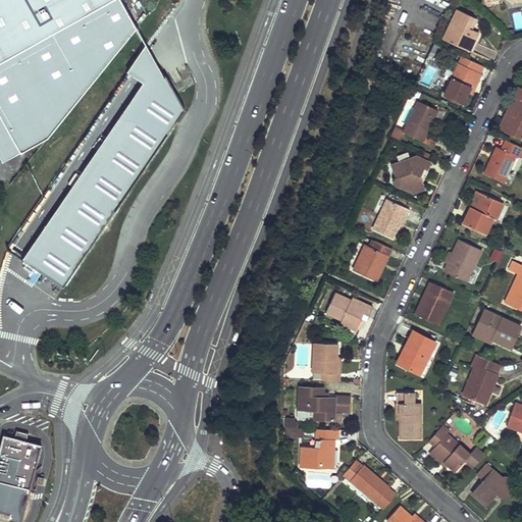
[(0,0),(0,62),(111,0),(0,0)]
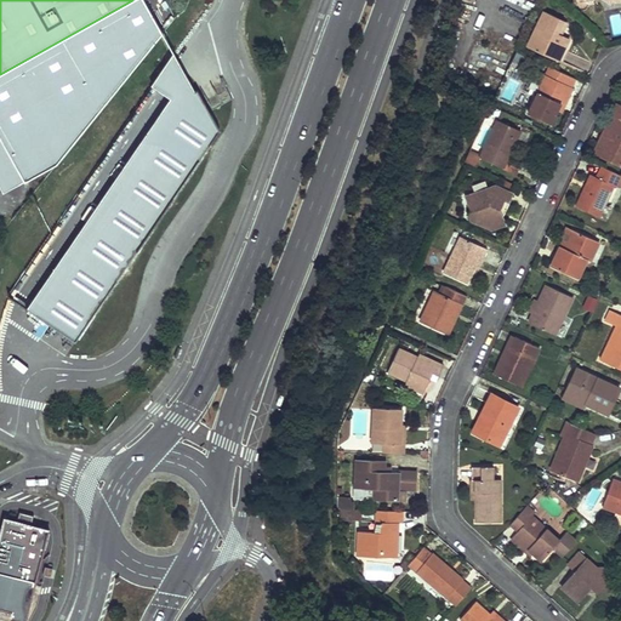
[(146,0),(132,0),(0,74),(0,137),(27,182),(58,166),(165,34),(146,0)]
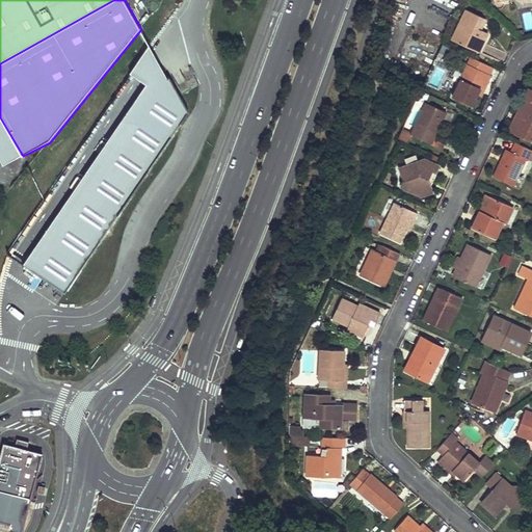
[(477,53),(482,43),(486,33),(479,29),(477,28),(482,18),(464,9),(450,40),(477,53)]
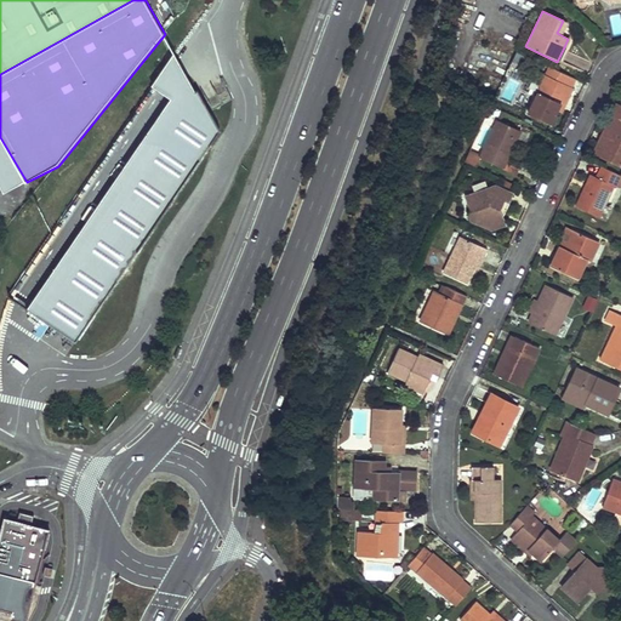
[(560,63),(571,40),(568,39),(563,50),(557,62),(560,63)]
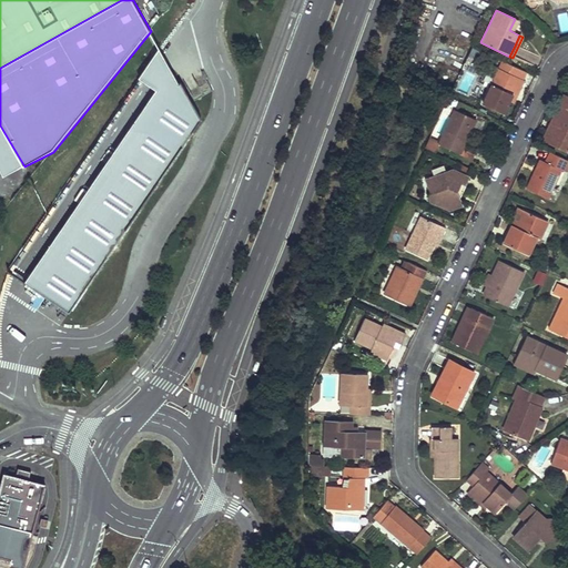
[(160,90),(27,283),(72,314),(203,120),(169,60),(162,50),(141,78),(151,85),(160,90)]
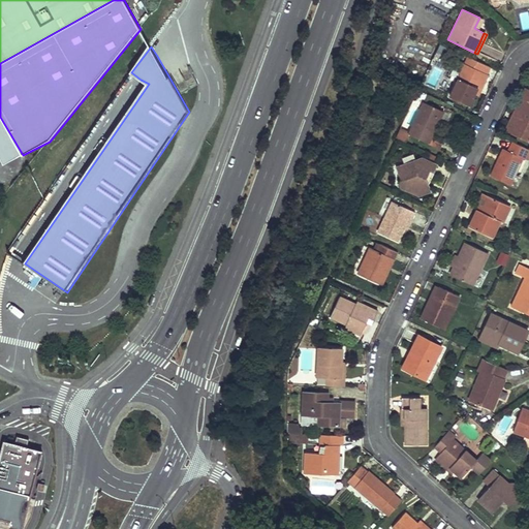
[(472,94),(479,80),(483,82),(487,73),(485,73),(488,67),(466,57),(447,96),(467,105),(472,94)]
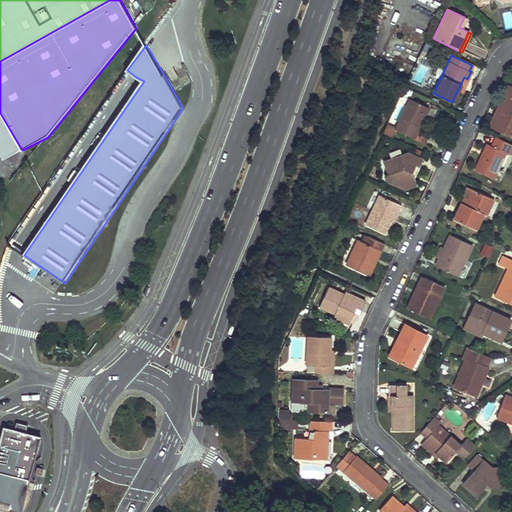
[(457,91),(460,93),(467,79),(464,77),(457,91)]
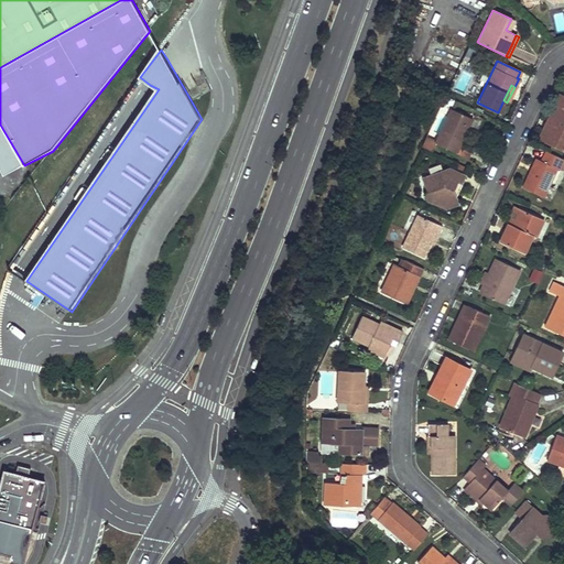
[(557,108),(552,119),(548,130),(550,131),(544,143),(563,151),(563,98),(559,96),(554,107),(557,108)]
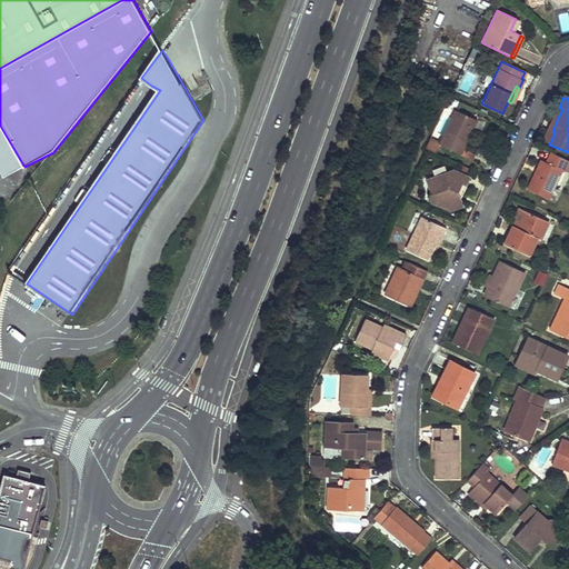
[(559,108),(545,141),(549,145),(555,132),(552,131),(557,120),(562,109),(559,108)]
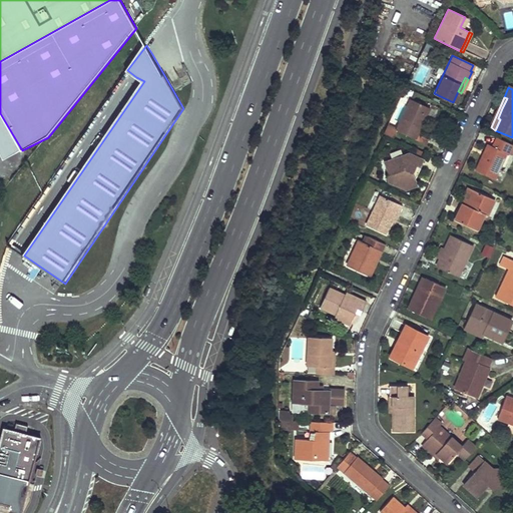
[(417,130),(421,122),(418,121),(425,106),(408,98),(394,129),(413,138),(417,130)]
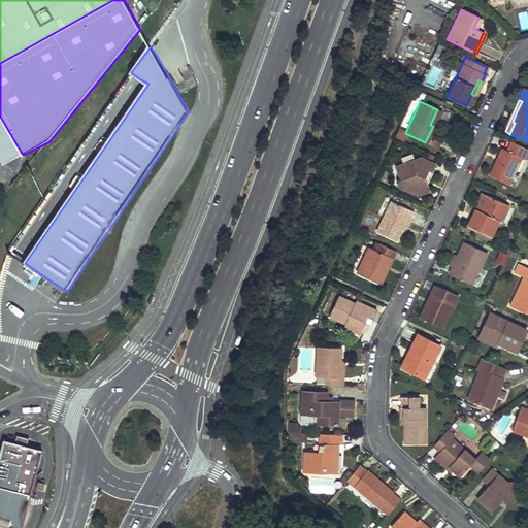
[(433,126),(440,111),(437,109),(430,125),(433,126)]
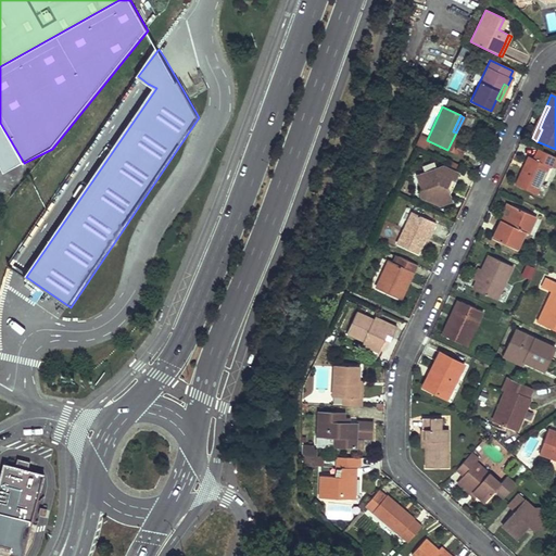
[(0,123),(0,167),(3,174),(24,163),(0,123)]
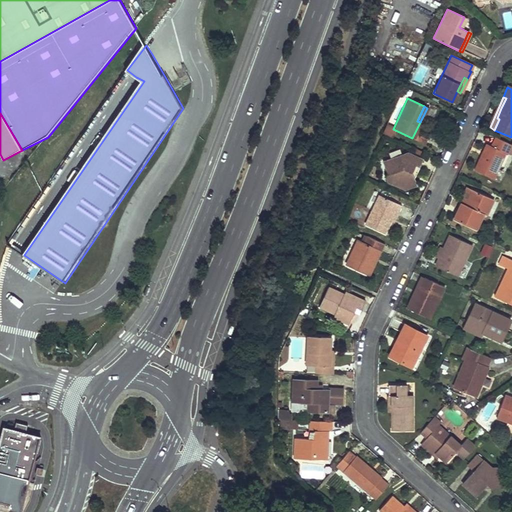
[(416,130),(412,138),(423,144),(427,136),(416,130)]
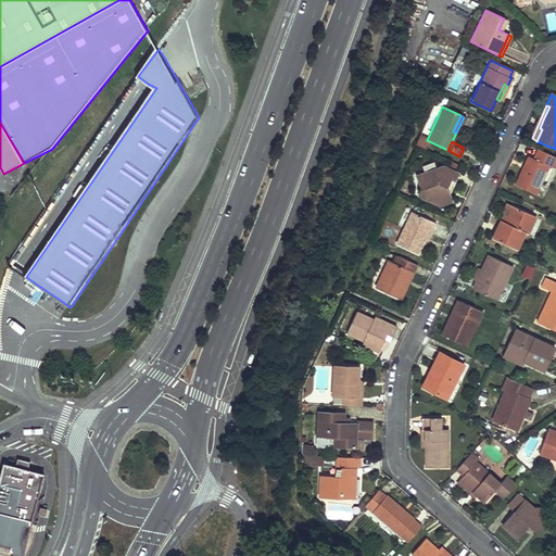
[(528,159),(520,173),(514,187),(535,198),(548,169),(552,171),(555,162),(555,159),(539,151),(533,162),(528,159)]
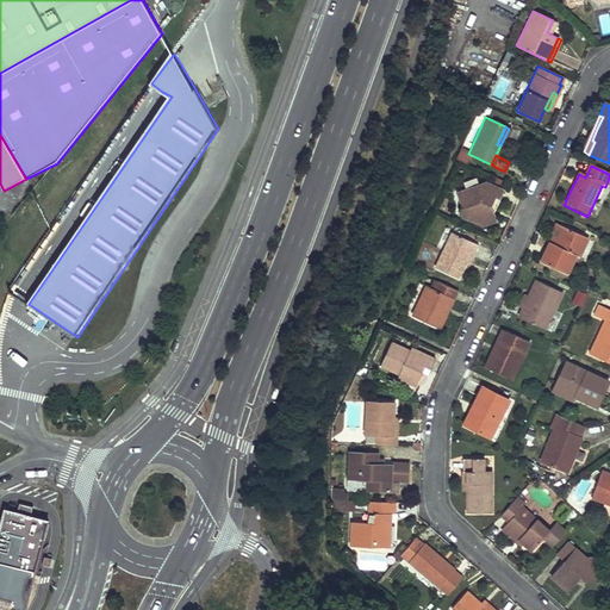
[(472,216),(475,218),(480,221),(483,226),(496,219),(493,213),(490,207),(495,198),(499,199),(504,190),(485,181),(458,192),(456,207),(460,209),(460,217),(470,221),(472,216)]
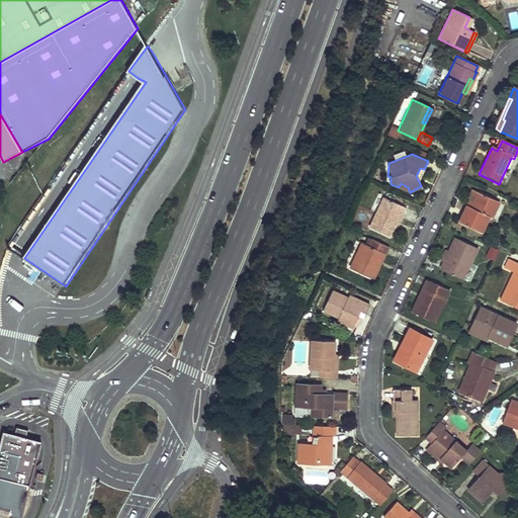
[(401,183),(399,187),(410,192),(408,187),(404,185),(401,183)]
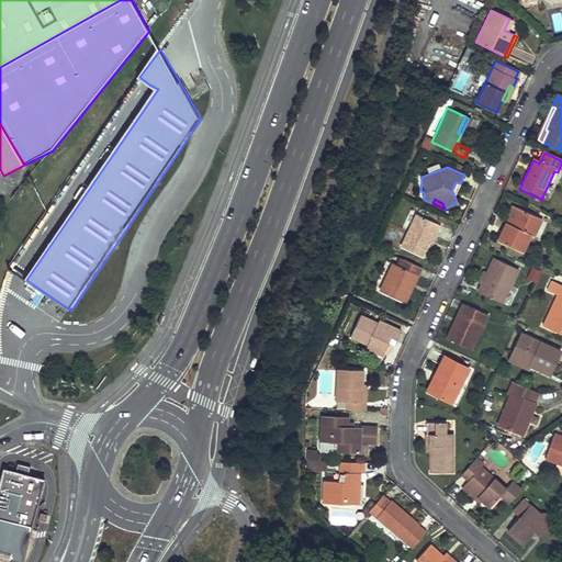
[(416,215),(417,213),(411,210),(393,246),(400,249),(401,247),(416,215)]
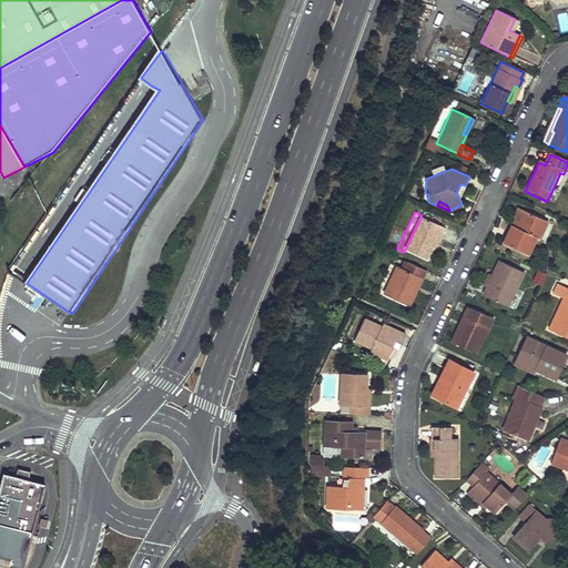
[(503,246),(515,252),(527,257),(535,241),(538,242),(547,223),(524,212),(518,224),(515,230),(511,227),(503,246)]
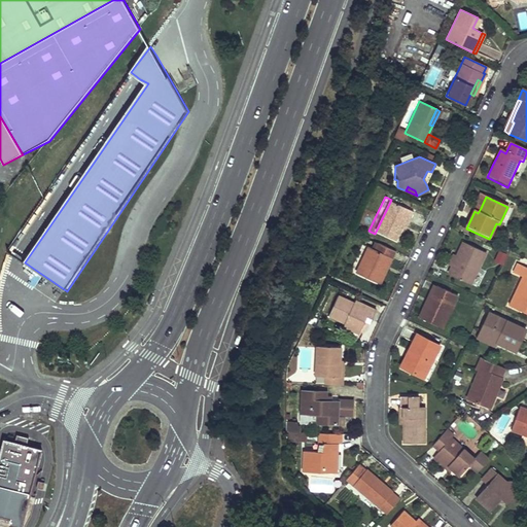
[(395,241),(400,229),(406,218),(409,219),(413,212),(390,202),(376,232),(395,241)]
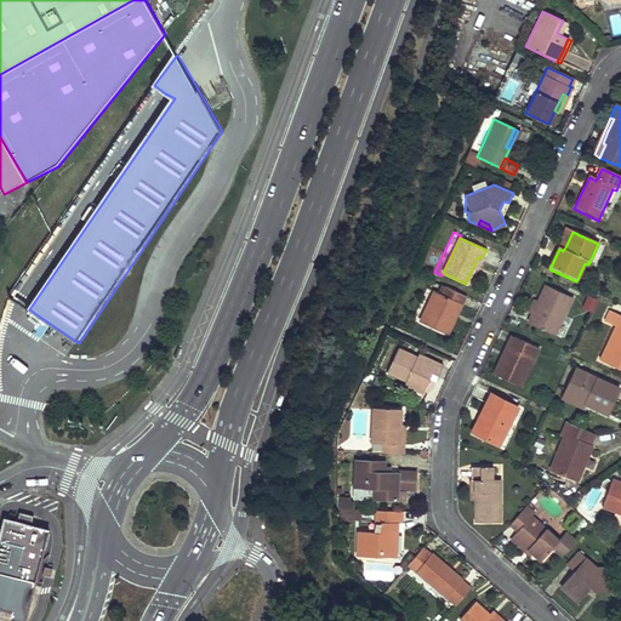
[(478,257),(472,269),(477,271),(482,258),(478,257)]
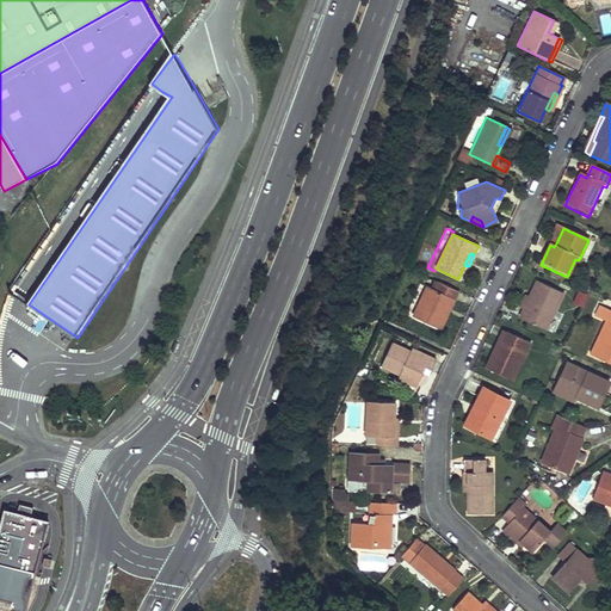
[(413,316),(427,284),(419,281),(403,315),(412,320),(413,316)]
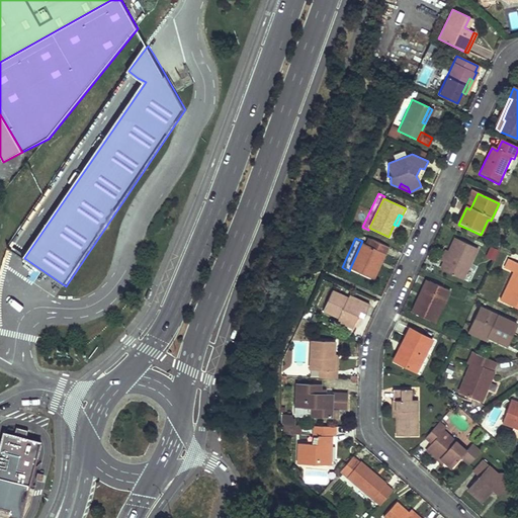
[(387,247),(370,239),(368,244),(362,241),(350,268),(372,279),(379,263),(377,262),(382,252),(384,254),(387,247)]
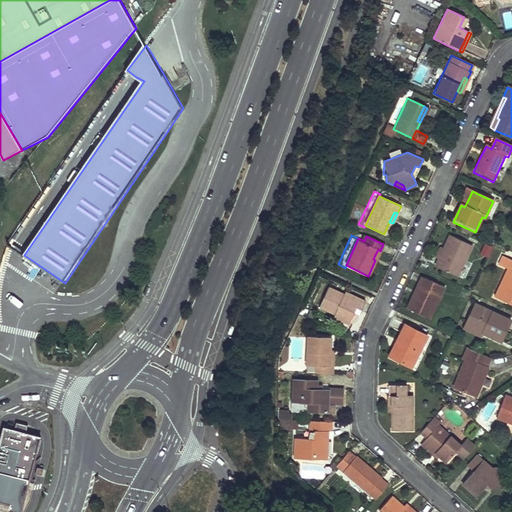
[(435,269),(456,279),(471,247),(450,236),(444,251),(443,252),(435,269)]
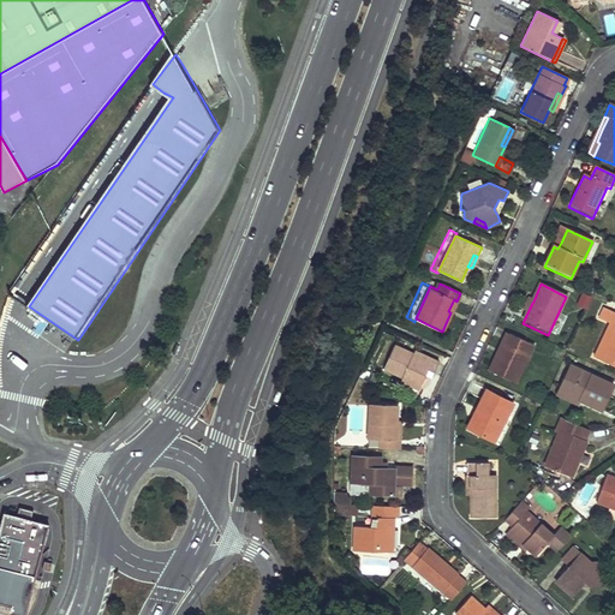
[(586,309),(591,297),(580,292),(575,304),(586,309)]
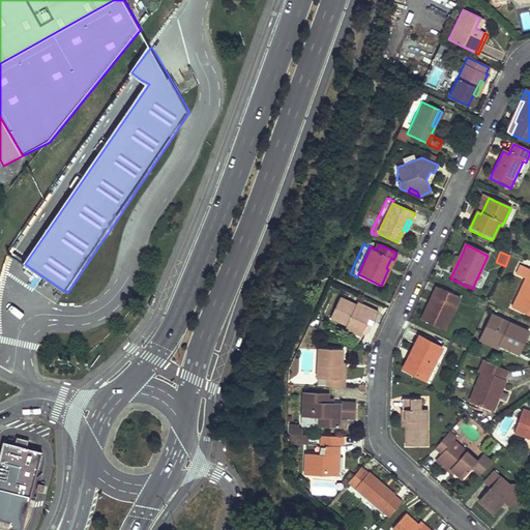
[(455,258),(450,268),(454,270),(459,261),(460,260),(455,258)]
